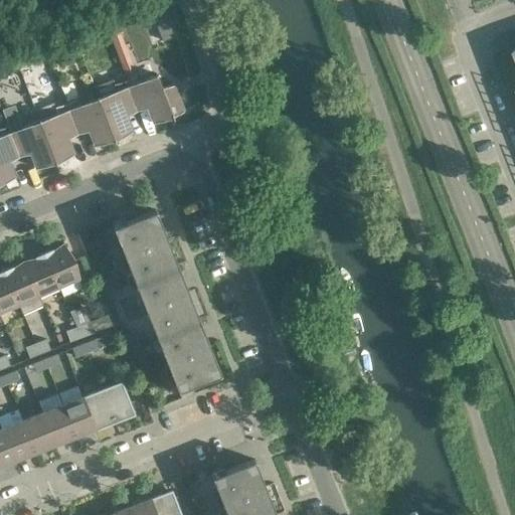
[(133,18),(107,28),(121,65),(130,62),(119,34),(137,27),(133,18)]
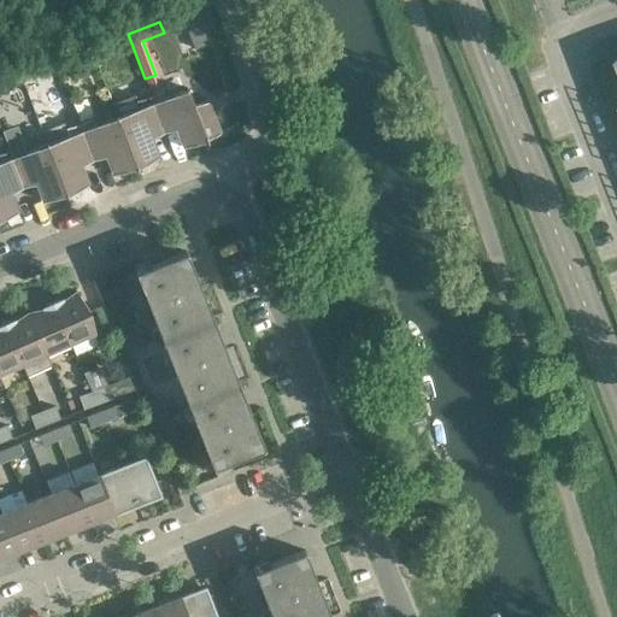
[(162,90),(150,97),(162,127),(174,122),(183,147),(206,141),(207,142),(209,142),(207,141),(221,134),(209,101),(194,105),(187,88),(186,88),(186,89),(166,98),(162,90)]
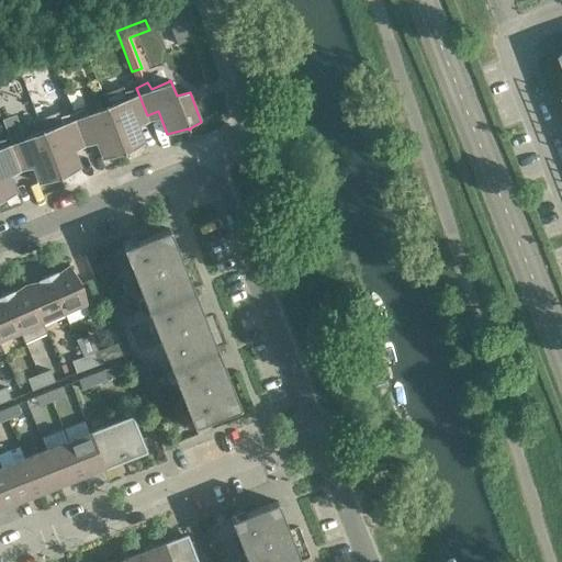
[(147,115),(136,88),(123,91),(125,99),(107,107),(107,105),(105,105),(125,155),(126,154),(125,153),(144,143),(135,121),(147,115)]
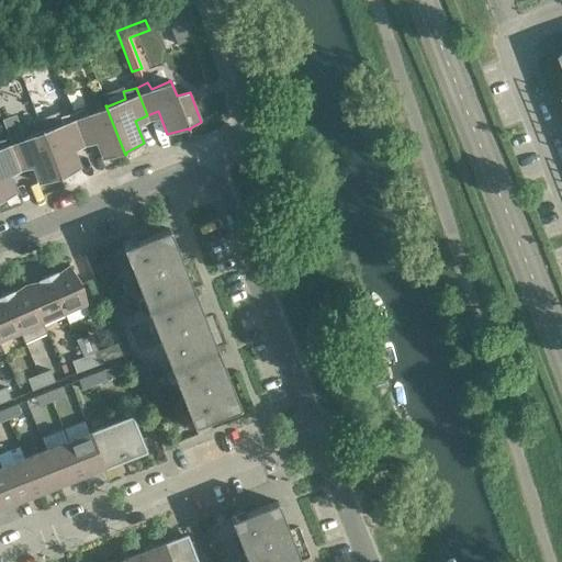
[(125,155),(105,105),(105,107),(88,114),(83,107),(72,113),(83,141),(94,136),(103,158),(124,154),(124,155),(125,155)]
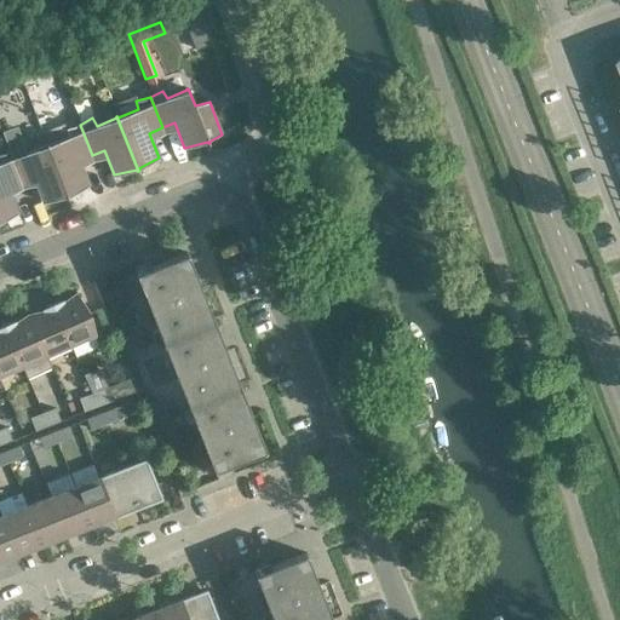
[(92,155),(80,125),(65,128),(68,137),(47,144),(47,143),(46,143),(68,197),(68,196),(89,185),(79,160),(92,155)]
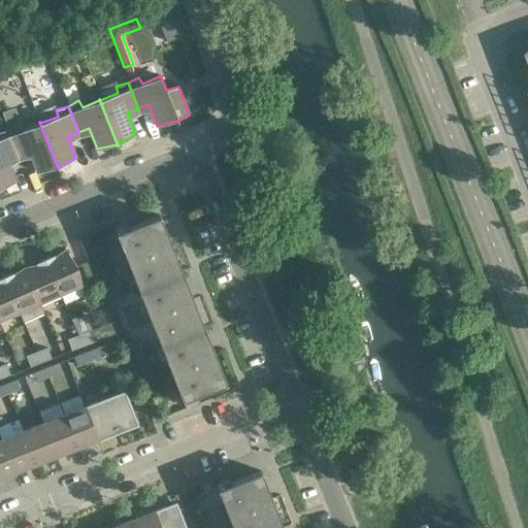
[(1,111),(8,130),(18,156),(29,152),(37,172),(57,167),(57,168),(58,168),(39,122),(35,111),(17,120),(9,107),(1,111)]
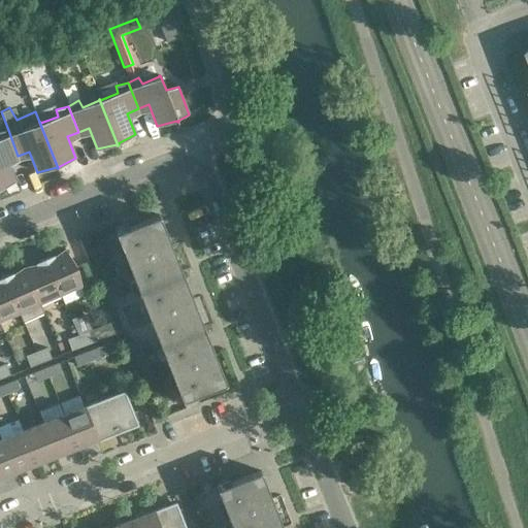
[(18,156),(8,130),(0,131),(0,189),(15,180),(7,160),(18,156)]
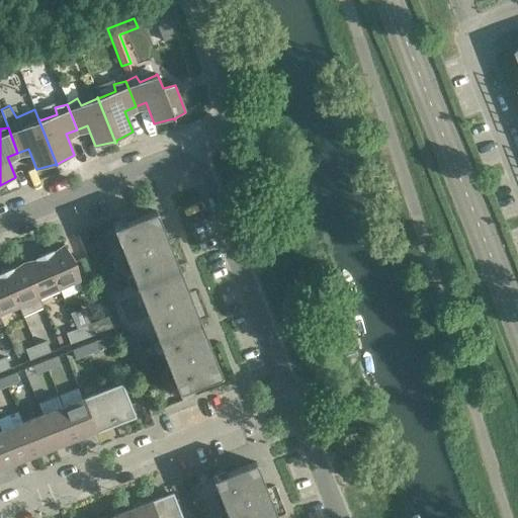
[(113,228),(136,283),(178,266),(157,210),(113,228)]
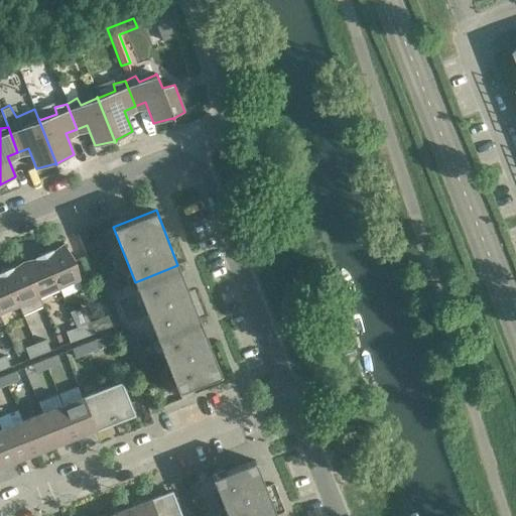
[(47,251),(43,253),(57,286),(79,277),(72,262),(75,261),(76,261),(63,244),(52,251),(48,252),(47,251)]
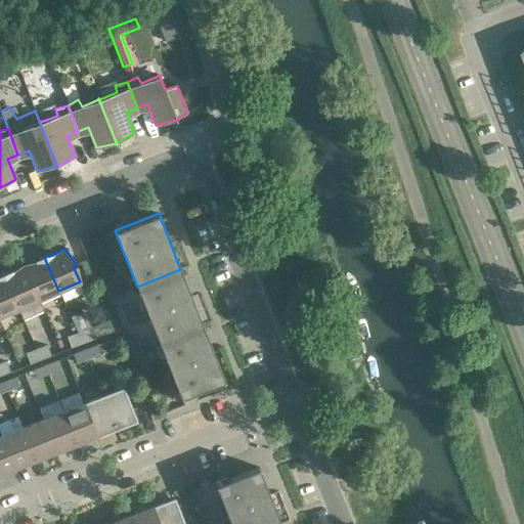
[(58,291),(44,257),(39,259),(40,260),(37,262),(24,265),(38,299),(58,291)]
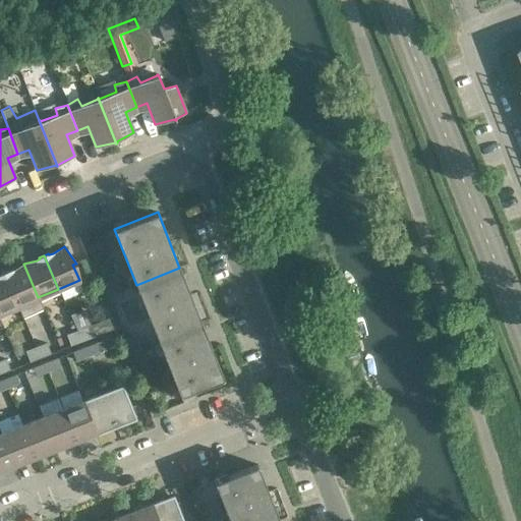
[(42,305),(38,297),(23,264),(12,271),(8,273),(8,271),(3,273),(18,306),(21,314),(42,305)]
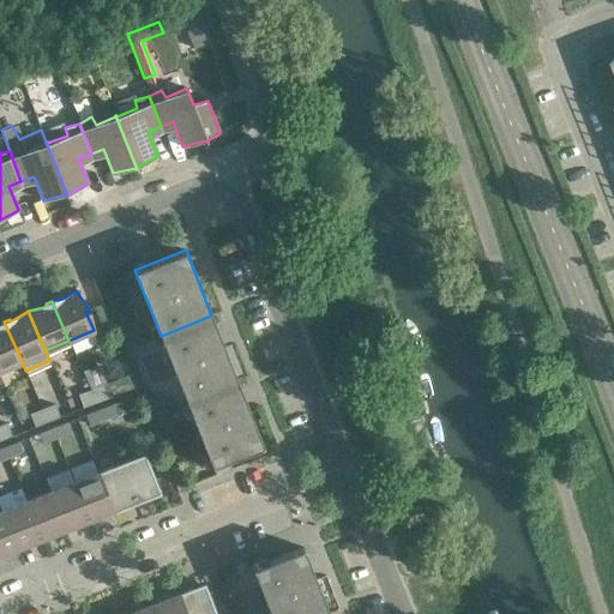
[(238,380),(211,315),(161,336),(186,401),(238,380)]
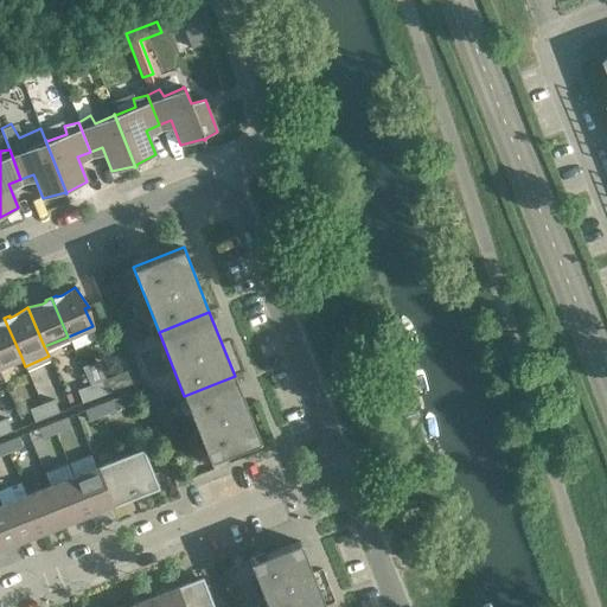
[(0,365),(21,357),(4,318),(0,319),(0,365)]
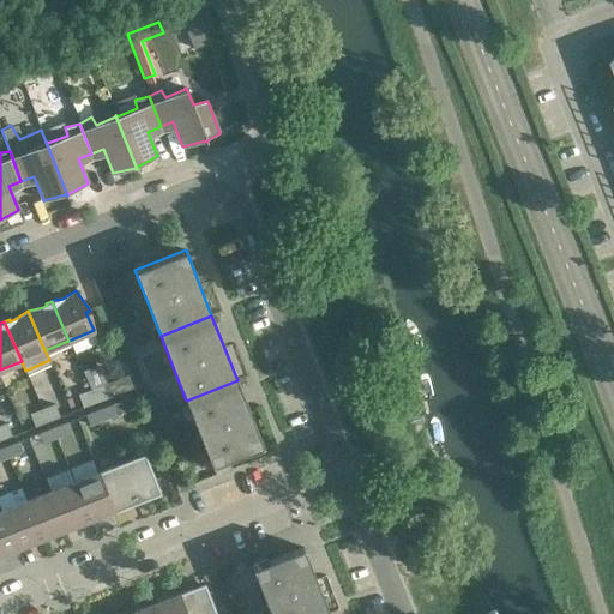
[(140,344),(134,330),(124,333),(130,348),(140,344)]
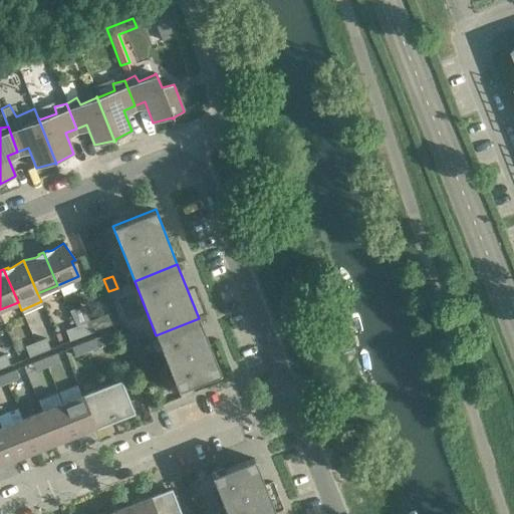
[(220,373),(199,318),(156,335),(178,391),(220,373)]
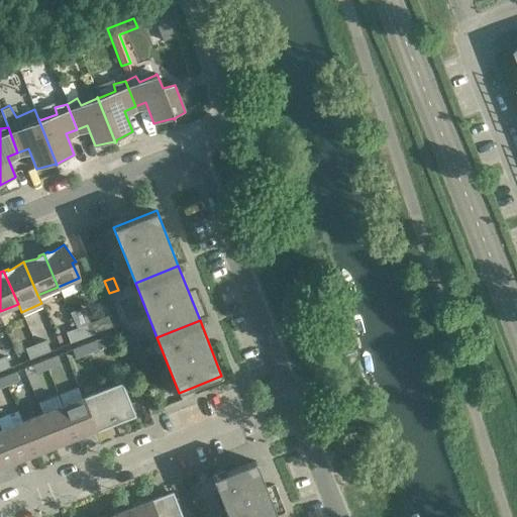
[(87,324),(76,328),(81,339),(91,335),(87,324)]
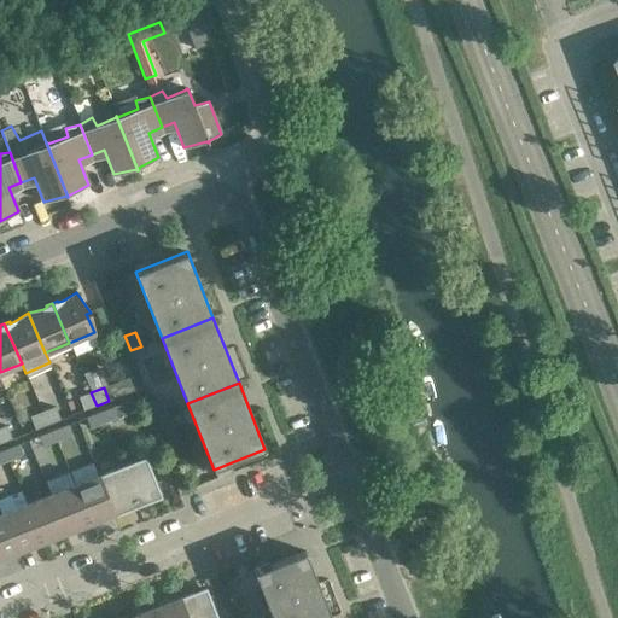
[(97,406),(91,392),(79,397),(83,410),(97,406)]
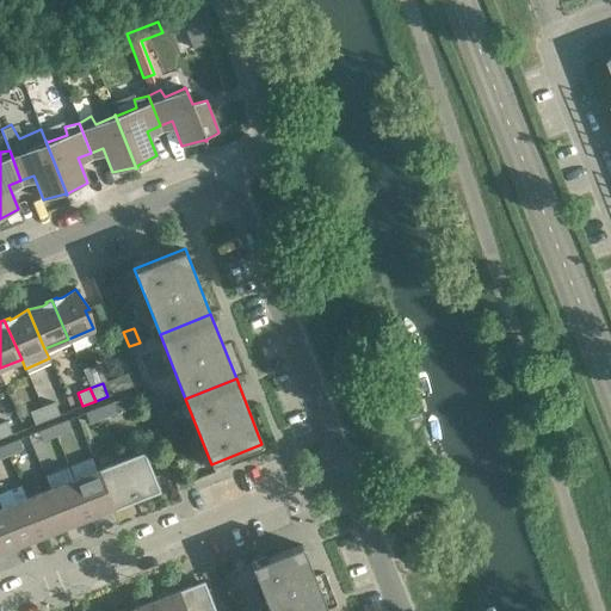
[(170,420),(159,393),(148,396),(159,425),(170,420)]
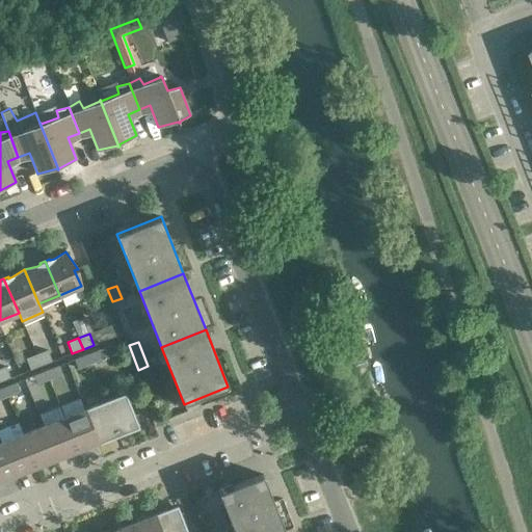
[(48,350),(36,354),(41,366),(52,362),(48,350)]
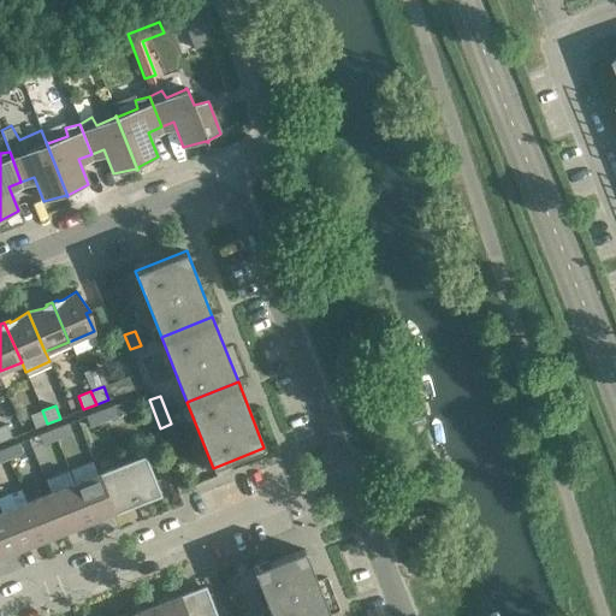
[(118,415),(113,406),(100,410),(104,421),(118,415)]
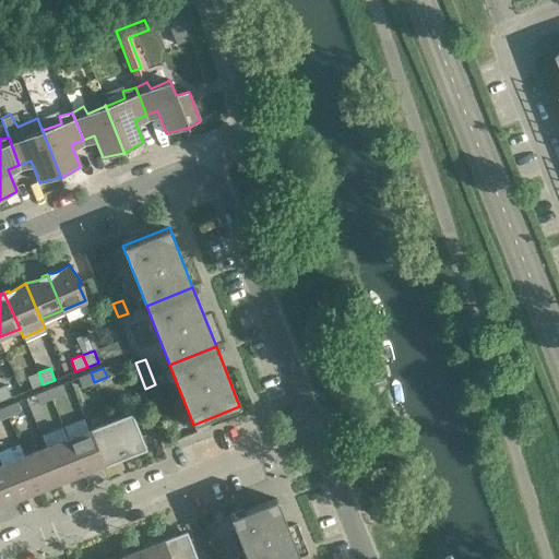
[(43,384),(38,372),(27,377),(32,389),(43,384)]
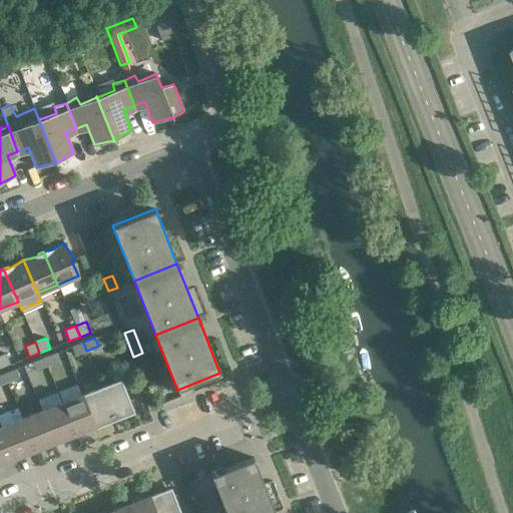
[(86,351),(83,342),(71,347),(75,355),(86,351)]
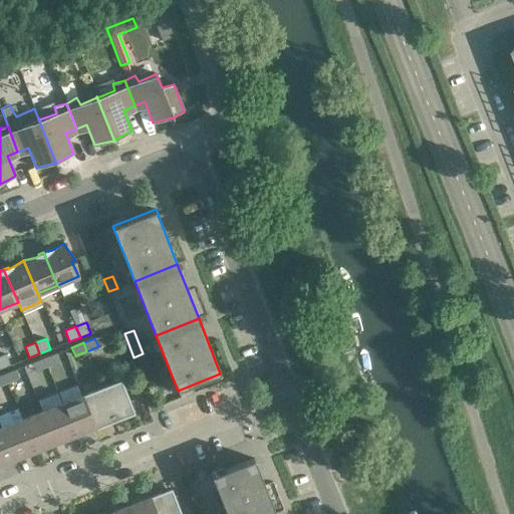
[(59,362),(55,353),(44,358),(47,366),(59,362)]
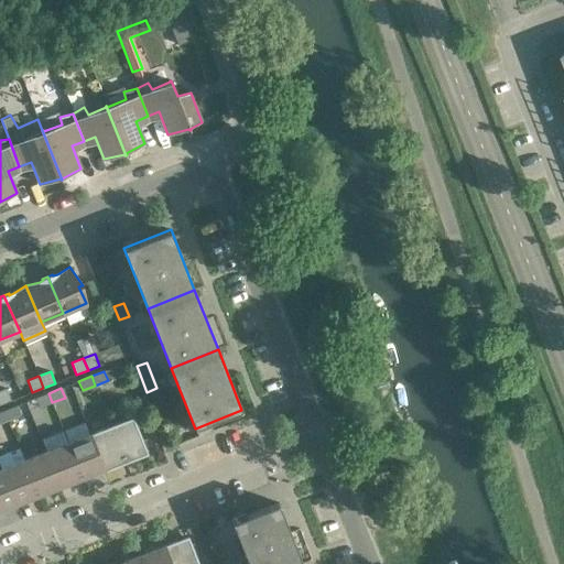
[(6,389),(0,390),(0,404),(11,400),(6,389)]
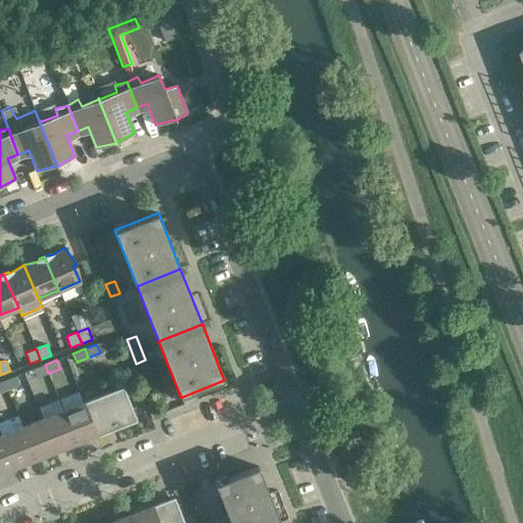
[(48,373),(45,365),(33,369),(36,378),(48,373)]
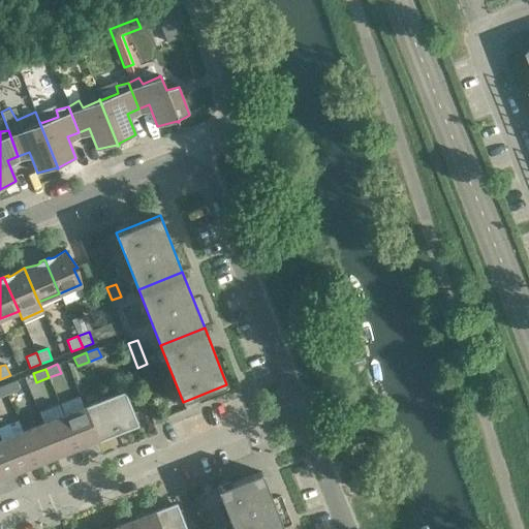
[(19,390),(16,380),(3,385),(7,394),(19,390)]
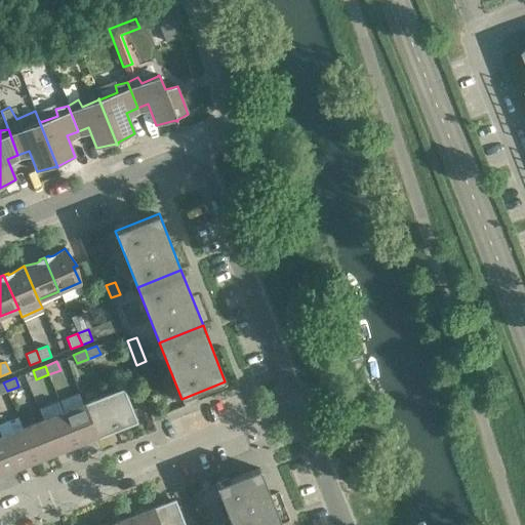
[(123,389),(104,396),(116,430),(136,421),(123,389)]
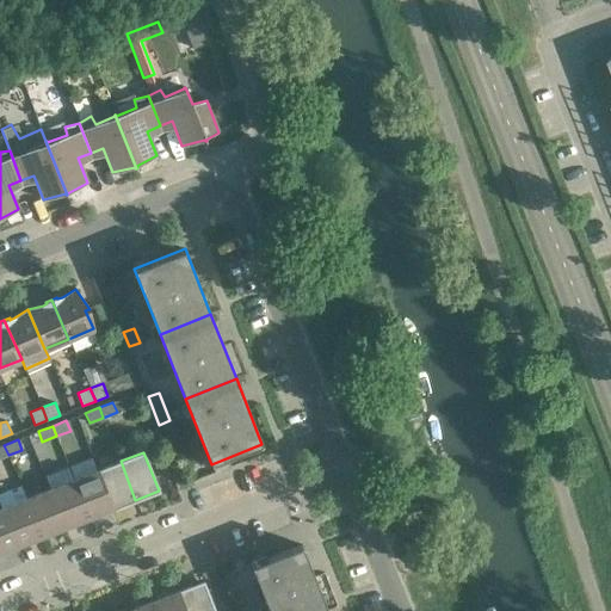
[(135,500),(121,461),(98,470),(112,508),(135,500)]
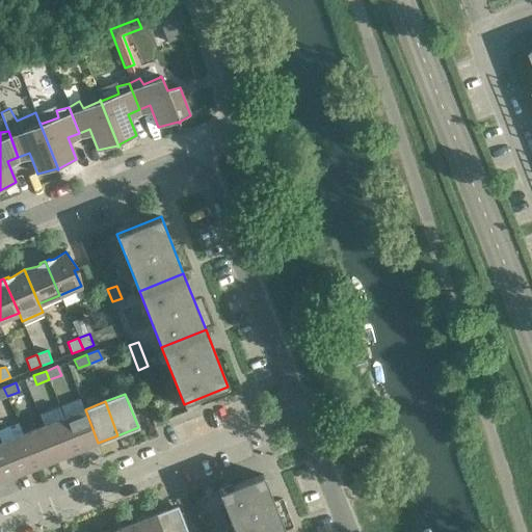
[(98,443),(85,409),(63,418),(77,451),(98,443)]
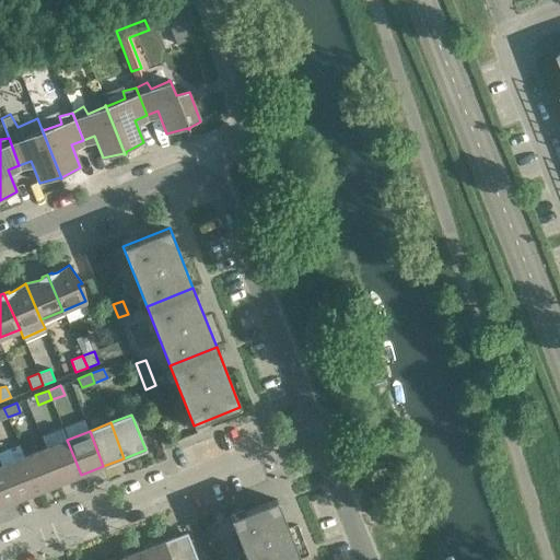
[(81,475),(67,440),(45,448),(59,483),(81,475)]
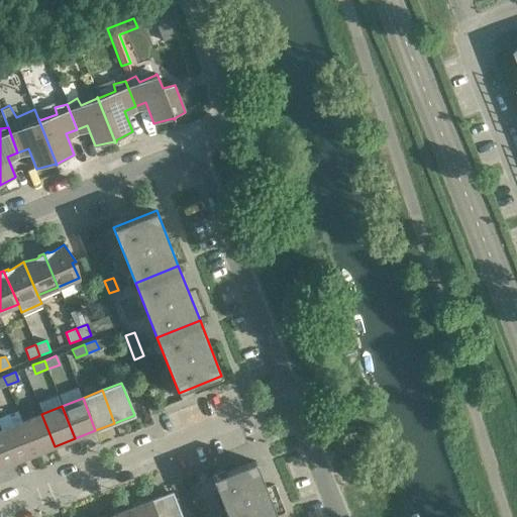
[(55,446),(41,414),(21,422),(34,454),(55,446)]
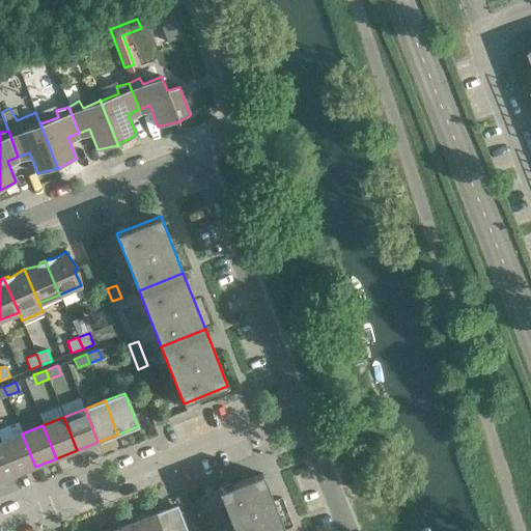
[(35,467),(22,434),(1,442),(15,475),(35,467)]
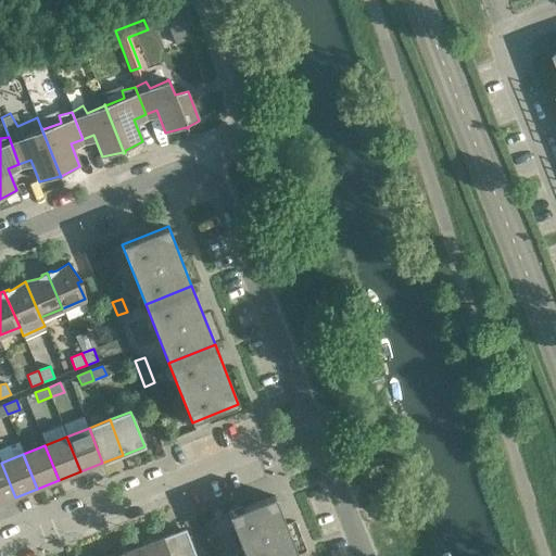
[(0,503),(15,497),(1,463),(0,463),(0,503)]
